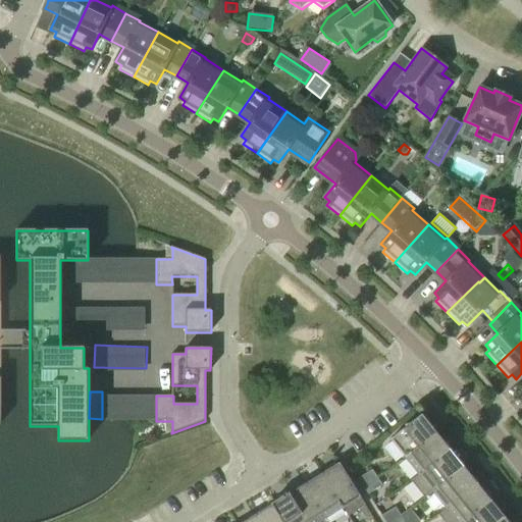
[(405,458),(435,432),(421,415),(390,439),(405,458)]
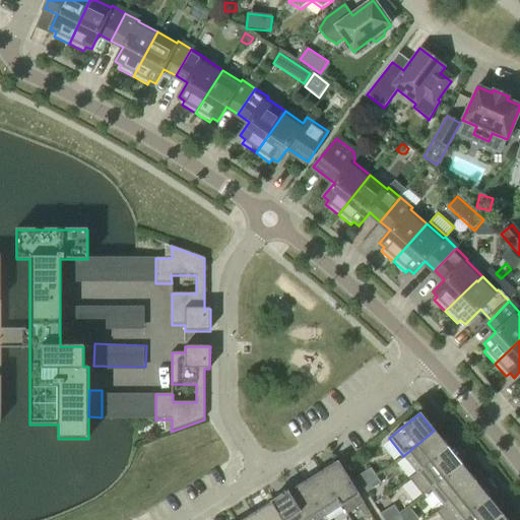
[(434,431),(403,456),(416,472),(448,448),(434,431)]
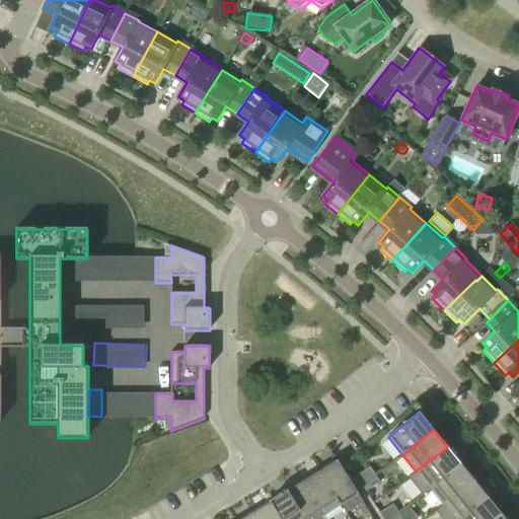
[(447,447),(416,471),(409,477),(422,495),(430,489),(460,464),(447,447)]
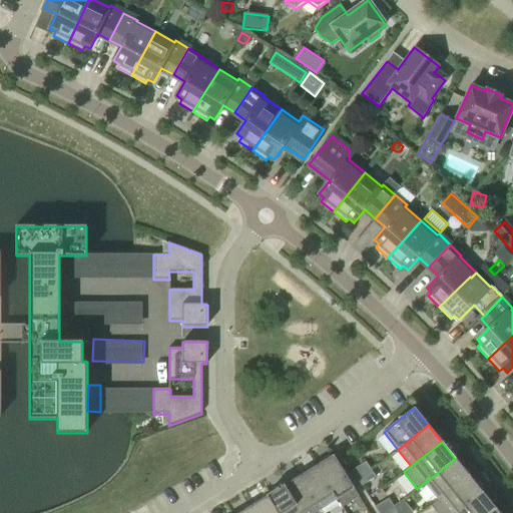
[(316,466),(337,499),(342,507),(359,497),(333,455),(316,466)]
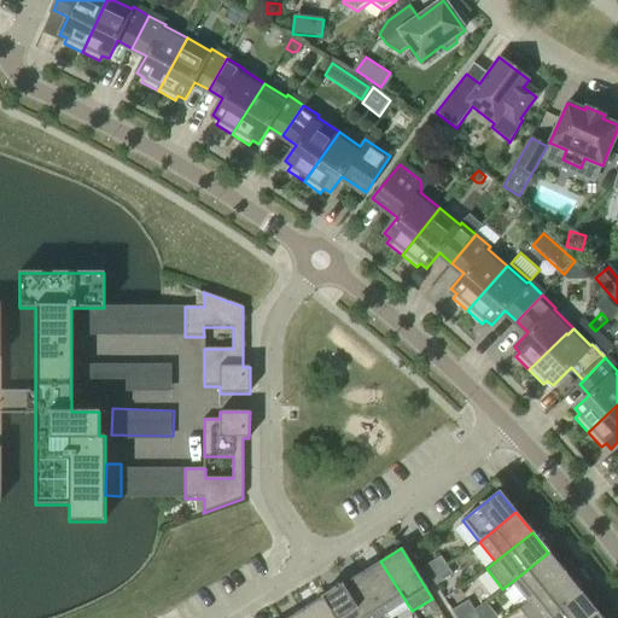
[(548,553),(512,582),(528,602),(565,573),(548,553)]
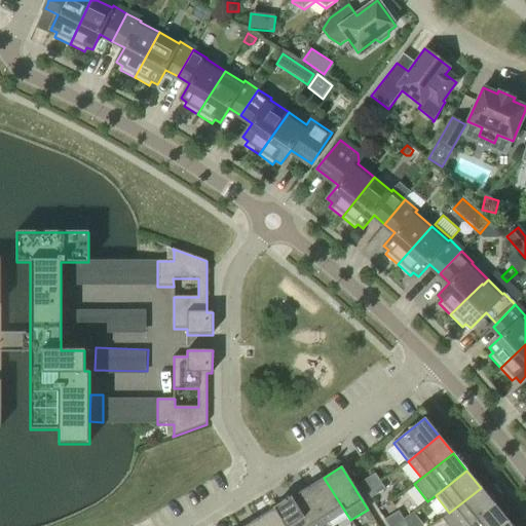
[(366,490),(380,482),(375,474),(361,483),(366,490)]
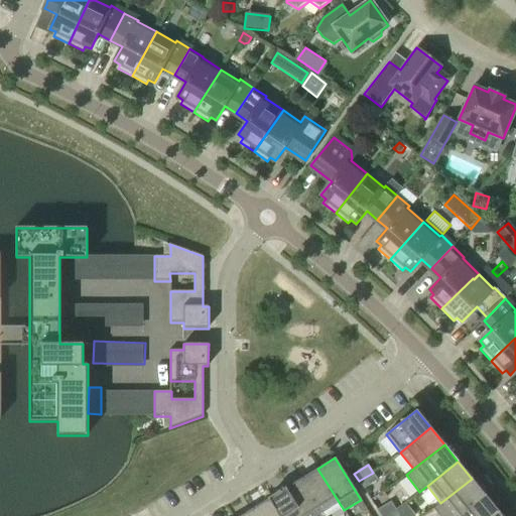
[(317,469),(301,479),(323,512),(339,502),(317,469)]
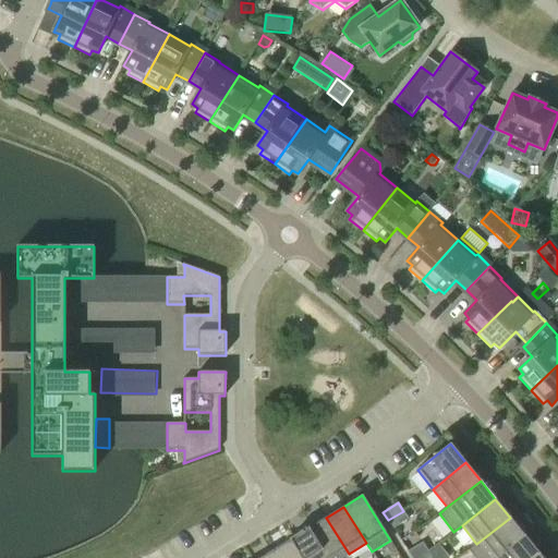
[(403,511),(388,520),(393,529),(409,520),(403,511)]
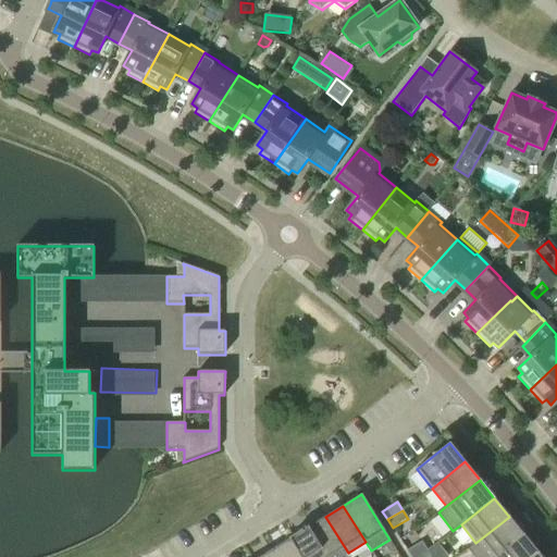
[(325,517),(309,528),(308,528),(325,556),(341,556),(348,553),(325,517)]
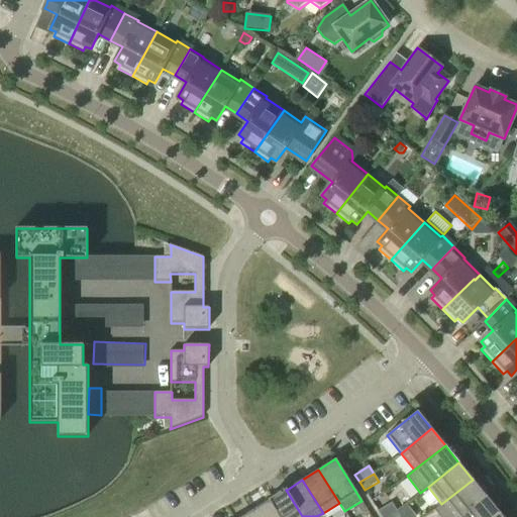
[(473,480),(441,504),(434,510),(439,516),(459,516),(486,496),(473,480)]
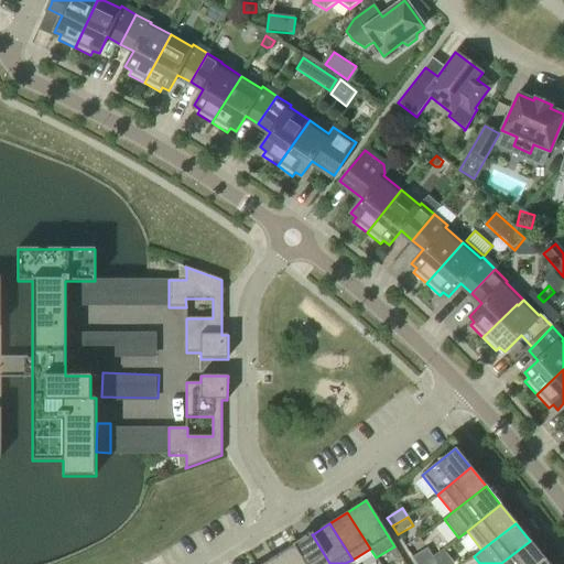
[(329,563),(312,534),(313,534),(312,533),(292,545),(293,546),(294,545),(304,563),(329,563)]
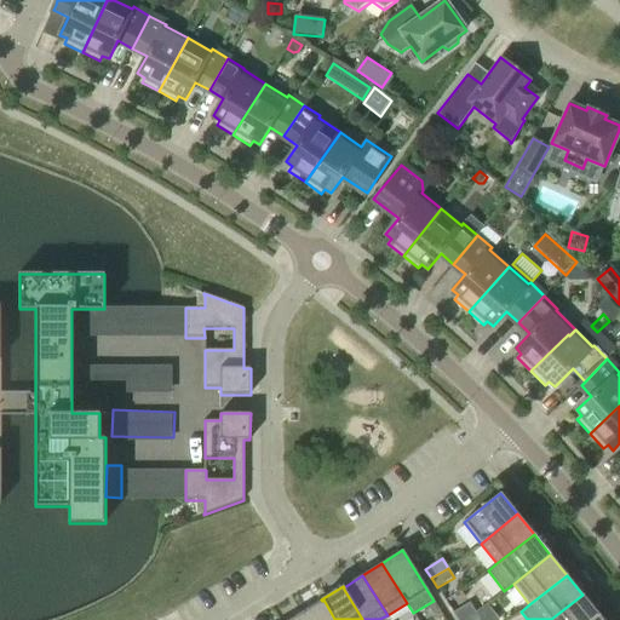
[(583,595),(551,619),(593,619),(600,615),(583,595)]
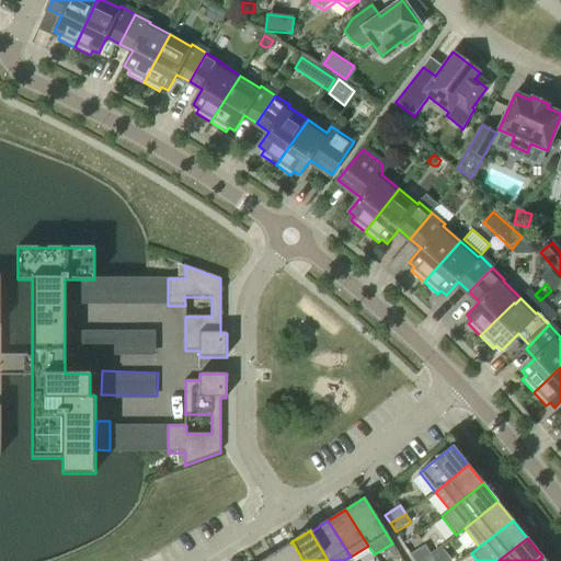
[(292,544),(274,554),(278,560),(302,560),(293,542),(292,544)]
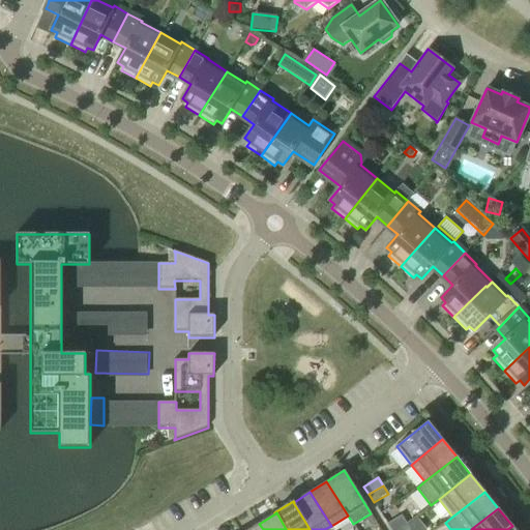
[(390,529),(395,529),(407,524),(402,516),(387,524),(390,529)]
